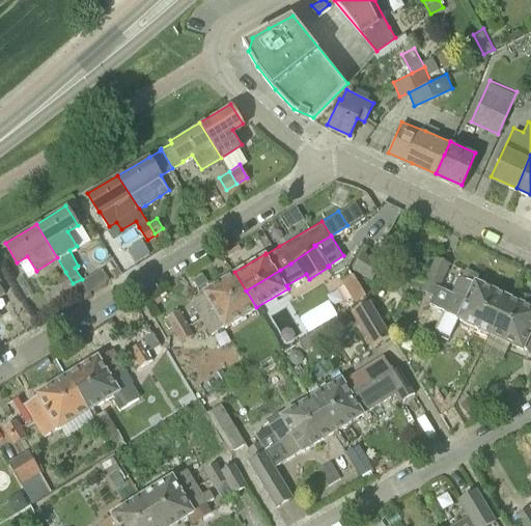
[(383,260),(363,249),(353,268),(371,278),(383,260)]
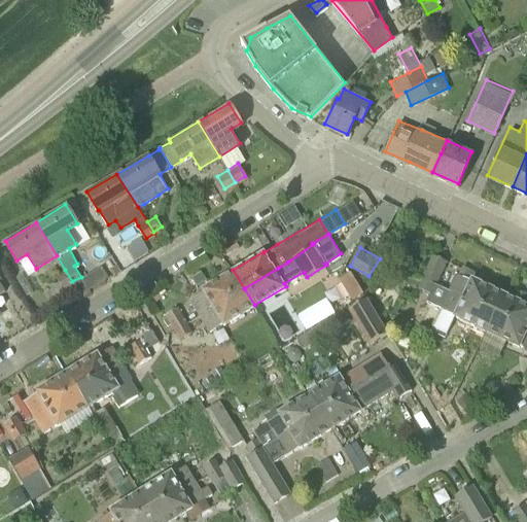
[(422,277),(434,283),(446,258),(433,252),(422,277)]
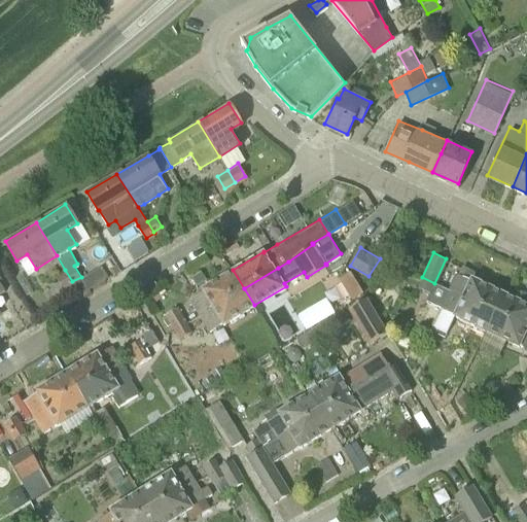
[(416,267),(420,259),(408,253),(403,261),(416,267)]
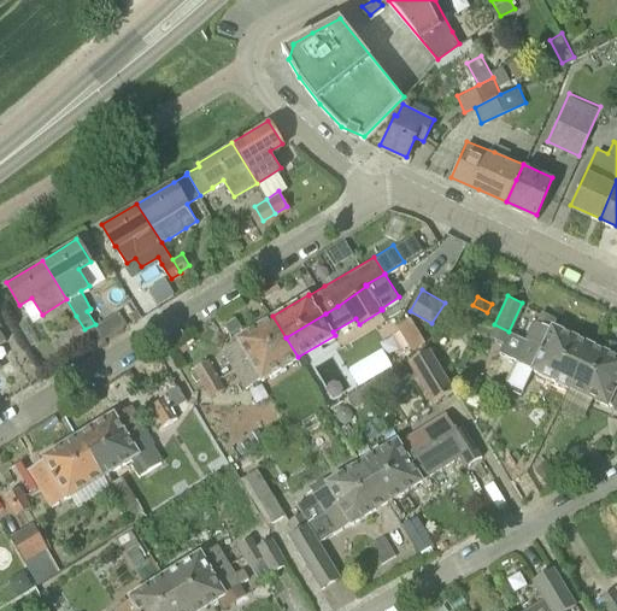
[(123,323),(116,311),(95,324),(84,329),(92,341),(123,323)]
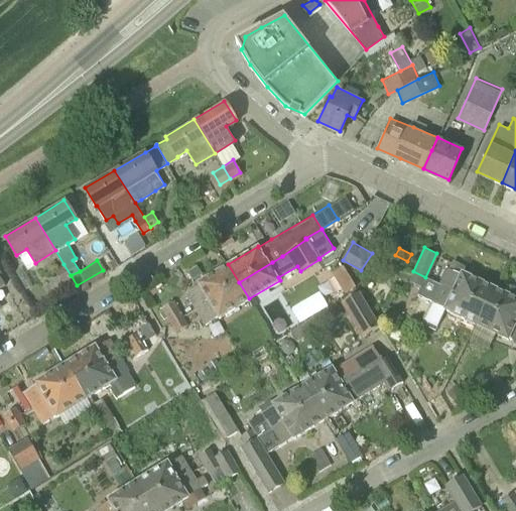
[(202,271),(197,262),(188,267),(194,276),(202,271)]
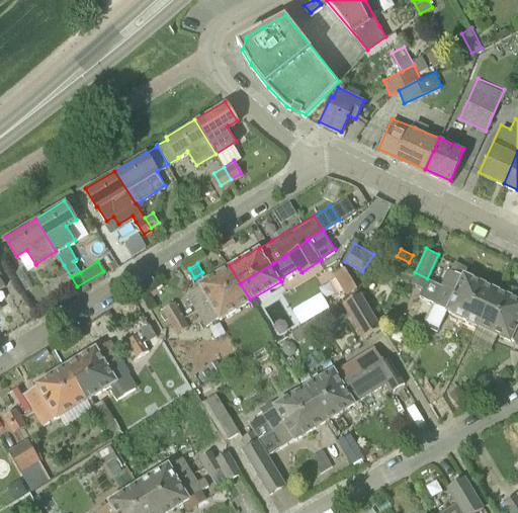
[(63,282),(71,276),(64,265),(55,270),(63,282)]
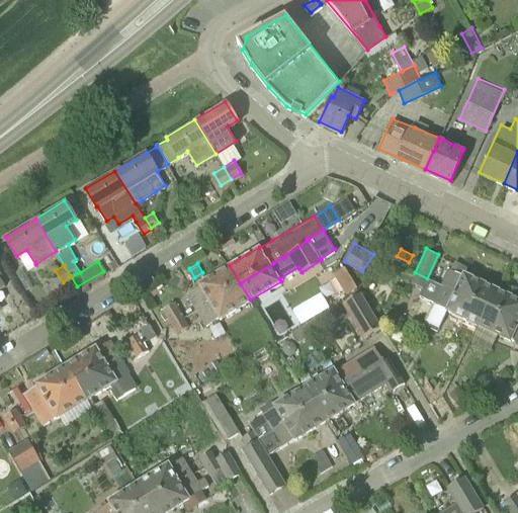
[(197,309),(240,283),(229,265),(198,283),(199,284),(187,291),(197,309)]
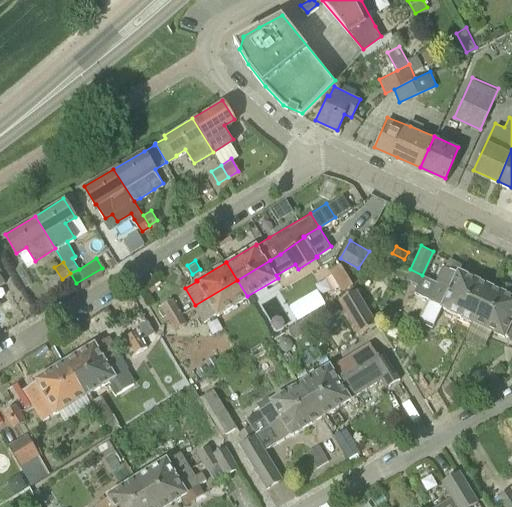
[(352,282),(340,262),(330,268),(342,288),(352,282)]
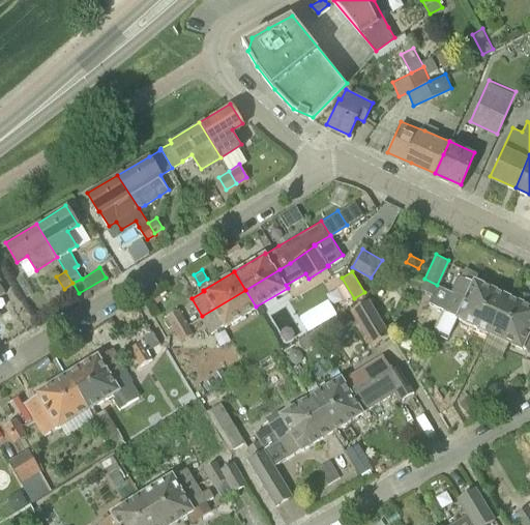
[(499,314),(508,294),(474,278),(473,280),(462,273),(461,273),(452,292),(499,314)]
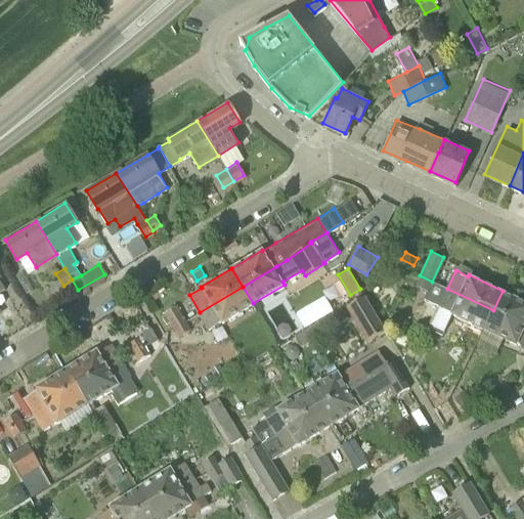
[(155,298),(165,287),(159,282),(148,292),(155,298)]
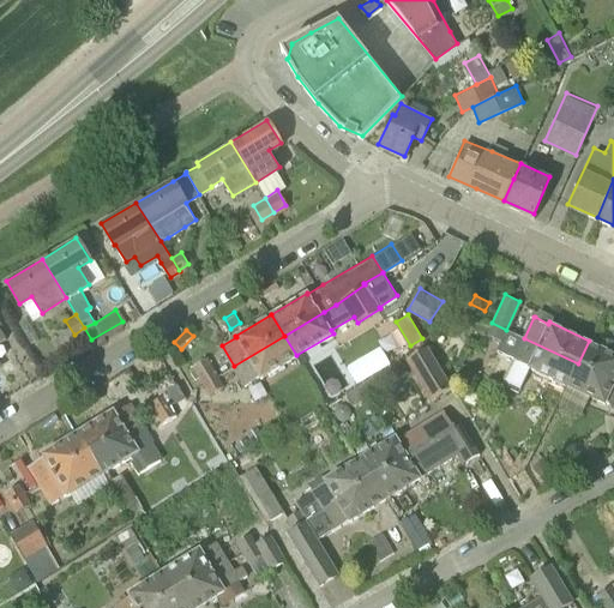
[(506,330),(497,350),(512,357),(504,378),(519,385),(529,365),(569,384),(578,363),(524,338),(506,330)]
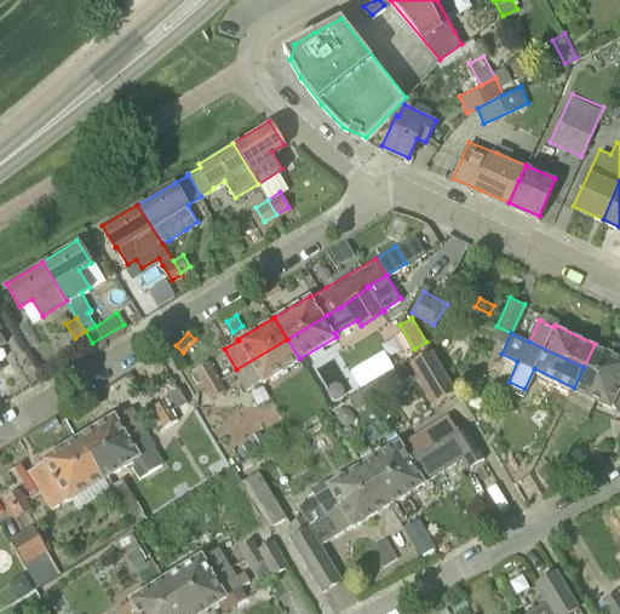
[(263,380),(299,359),(287,339),(236,369),(247,386),(262,378),(263,380)]
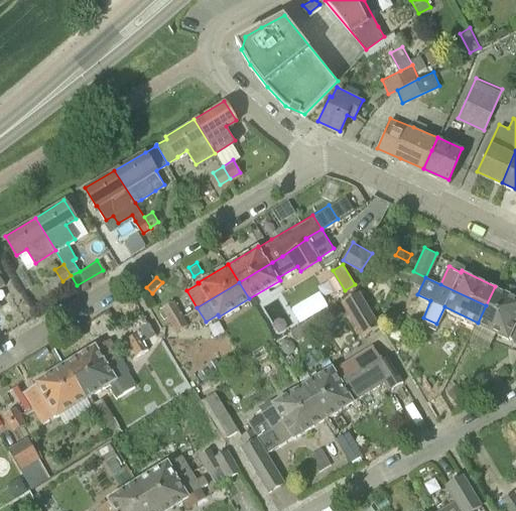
[(486,305),(515,318),(515,295),(495,286),(486,305)]
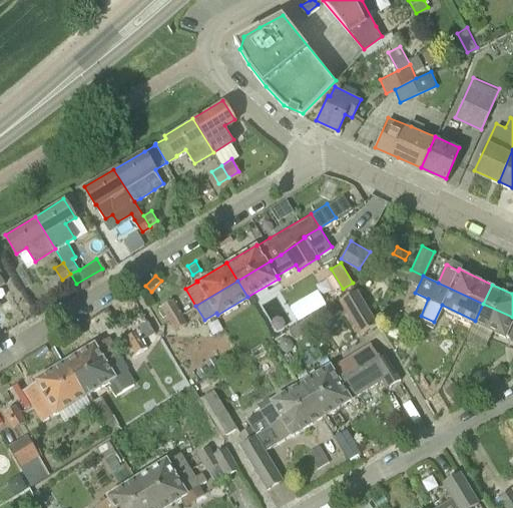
[(302,317),(330,300),(321,286),(293,303),(302,317)]
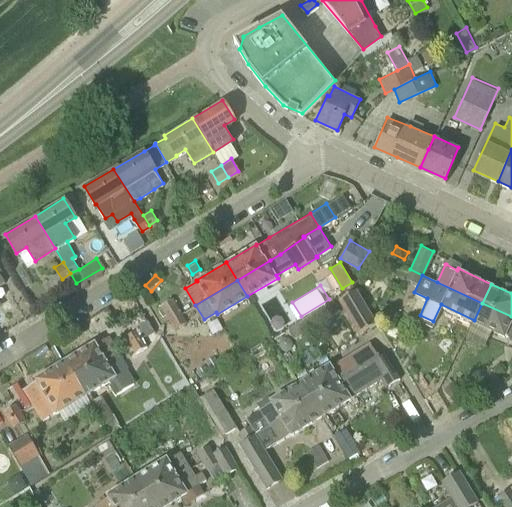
[(359,332),(376,322),(357,288),(339,299),(359,332)]
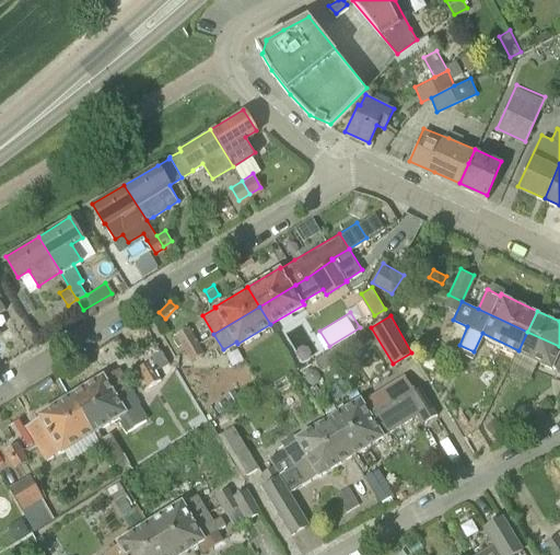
[(186,351),(200,343),(189,325),(176,333),(186,351)]
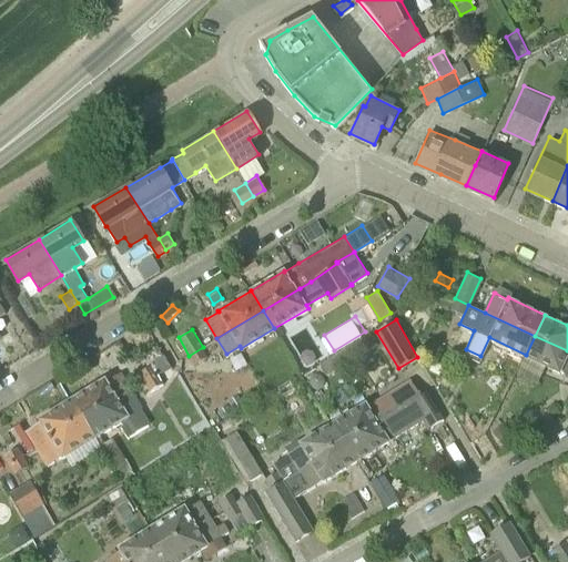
[(354,356),(377,341),(371,331),(347,345),(354,356)]
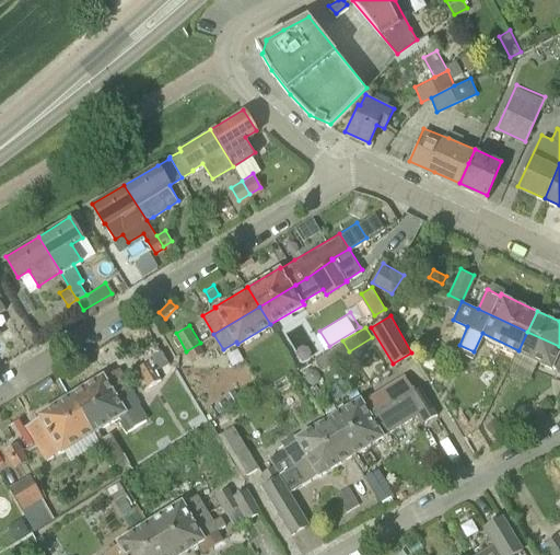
[(559,367),(559,346),(527,332),(518,350),(551,366),(552,363),(559,367)]
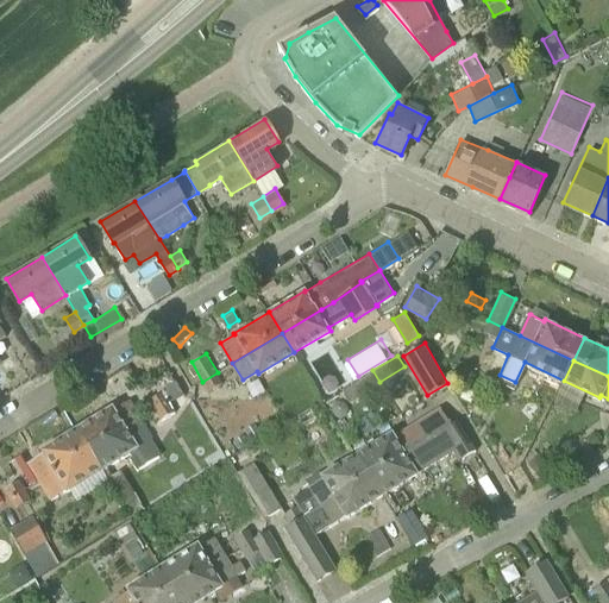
[(218,372),(202,382),(207,389),(223,379),(218,372)]
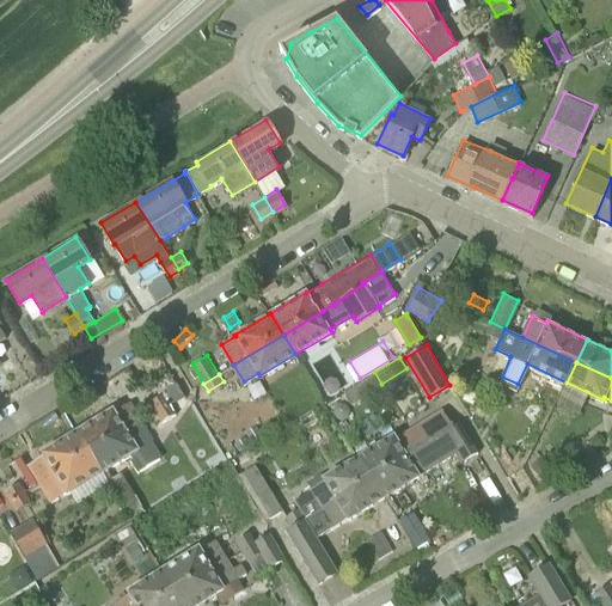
[(475,401),(478,393),(466,387),(463,396),(475,401)]
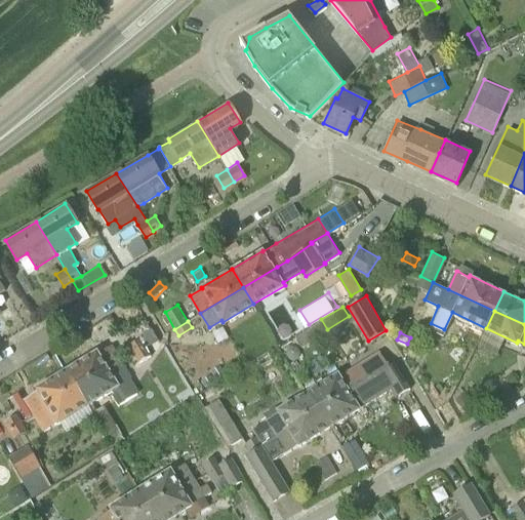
[(134,354),(146,347),(140,337),(128,345),(134,354)]
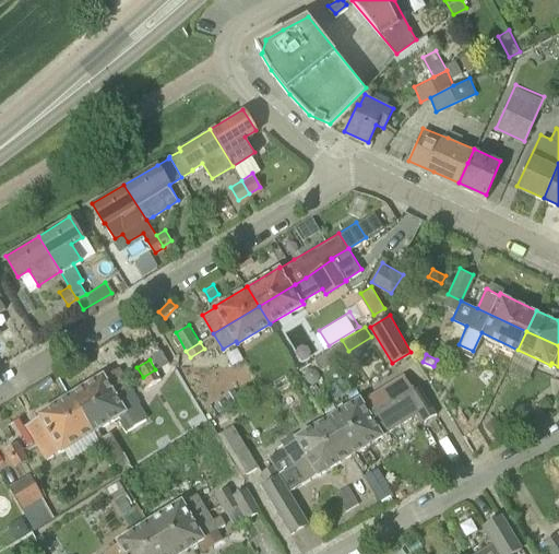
[(316,370),(316,364),(312,361),(306,361),(302,364),(302,370),(306,374),(312,374),(316,370)]
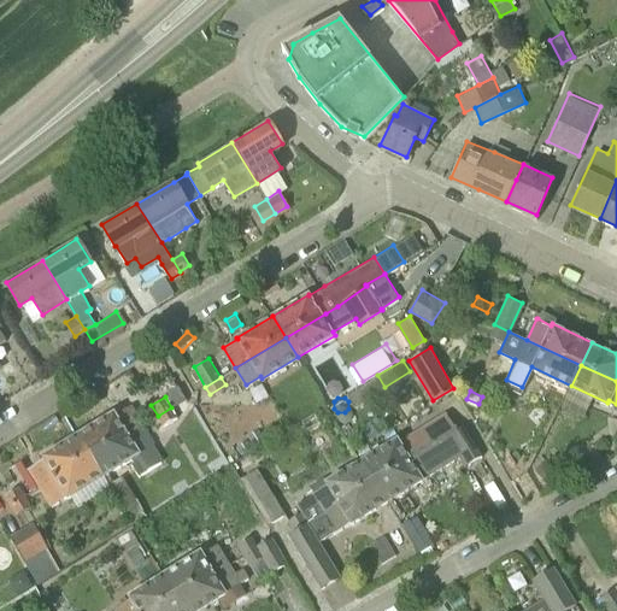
[(113,442),(141,426),(129,405),(115,415),(113,412),(76,435),(89,457),(113,442)]
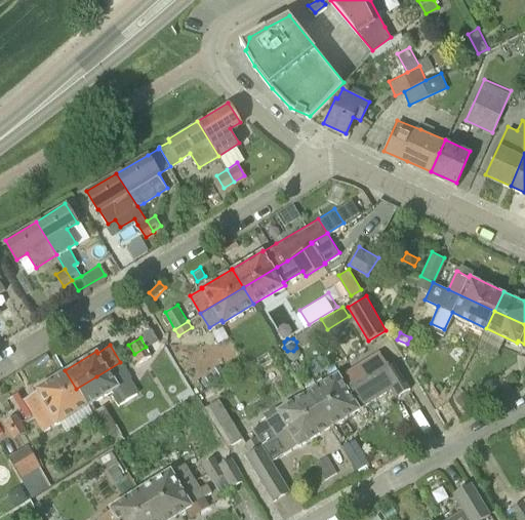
[(146,347),(134,354),(138,360),(150,353),(146,347)]
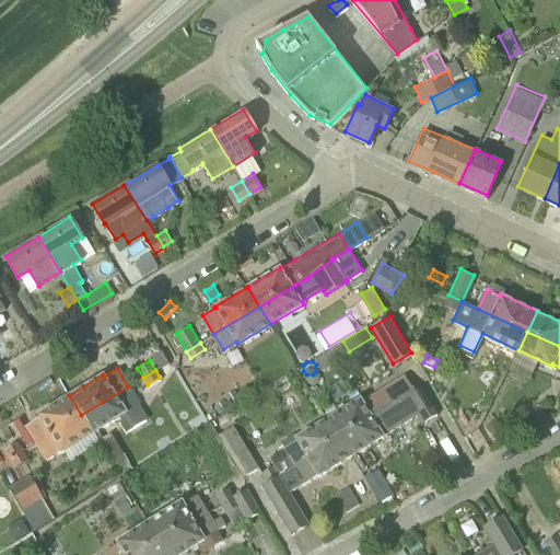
[(341,438),(422,388),(421,385),(415,390),(409,381),(404,373),(362,399),(361,395),(327,416),(341,438)]
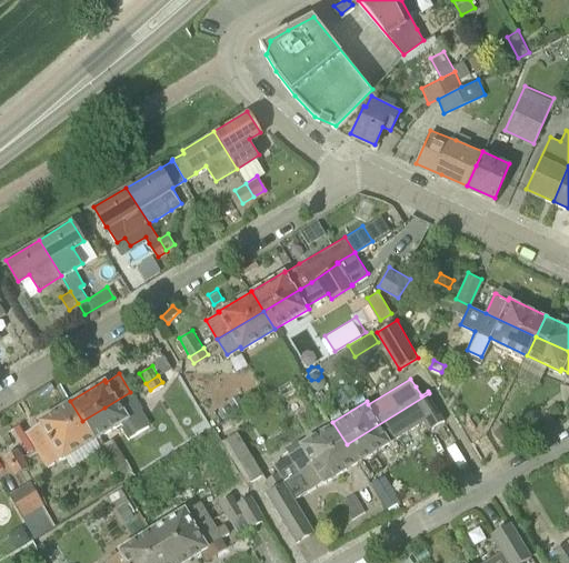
[(355,395),(347,382),(333,391),(342,403),(355,395)]
